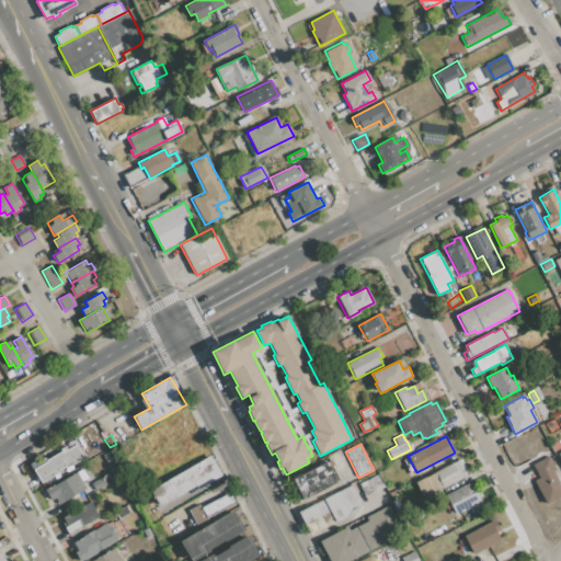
[(45,458),(46,460),(63,451),(61,449),(66,447),(68,449),(76,445),(83,458),(42,482),(34,470),(42,465),(41,461),(45,458)]
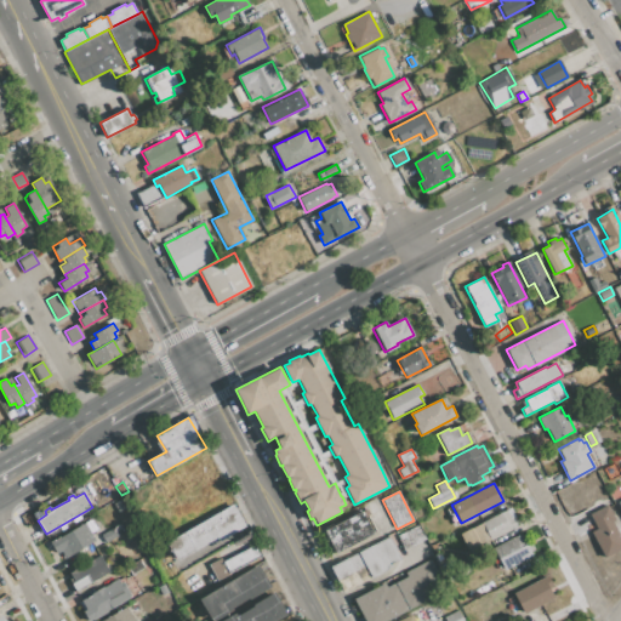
[(118,512),(113,503),(120,500),(125,508),(118,512)]
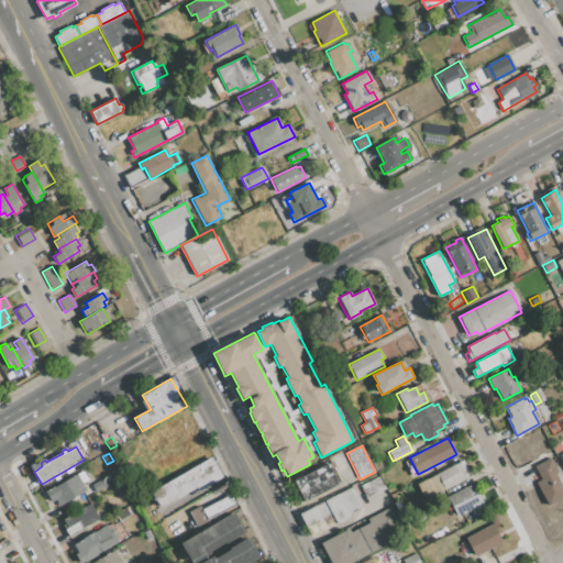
[(221,475),(213,479),(214,482),(201,490),(198,486),(159,509),(151,494),(211,457),(221,475)]
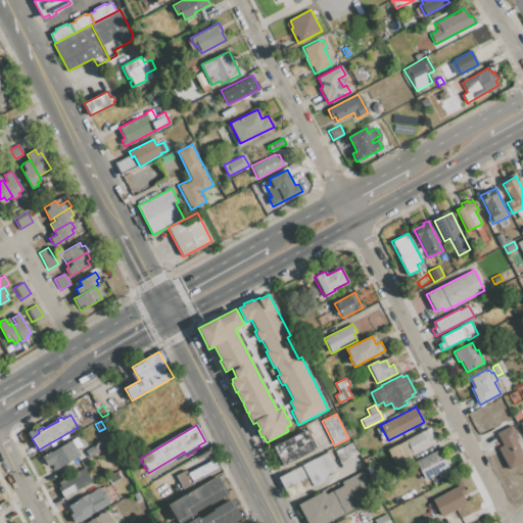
[(498,448),(504,446),(503,445),(496,434),(511,426),(517,437),(515,439),(522,455),(522,462),(510,470),(498,448)]
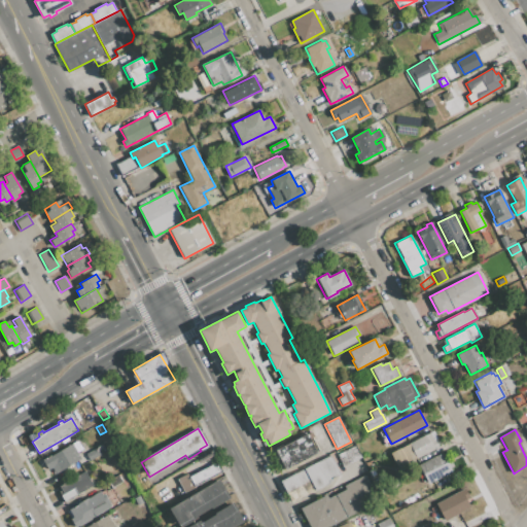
[(440,447),(398,468),(390,453),(433,430),(437,440),(435,441),(440,447)]
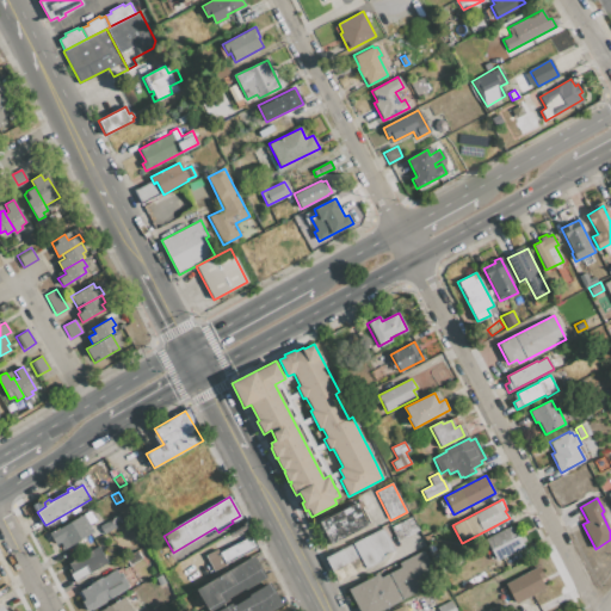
[(319,522),(356,503),(368,525),(331,544),(319,522)]
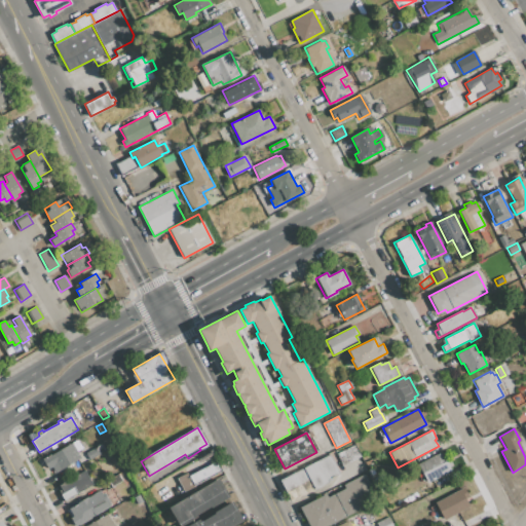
[(72,443),(77,440),(82,448),(77,452),(72,443)]
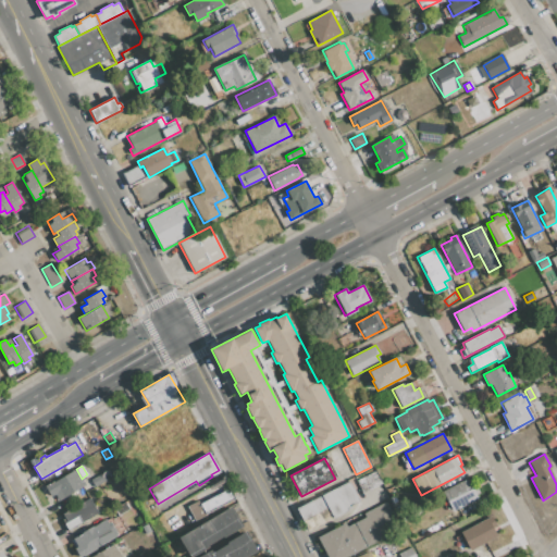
[(59,500),(54,494),(51,496),(46,487),(76,469),(82,479),(85,485),(59,500)]
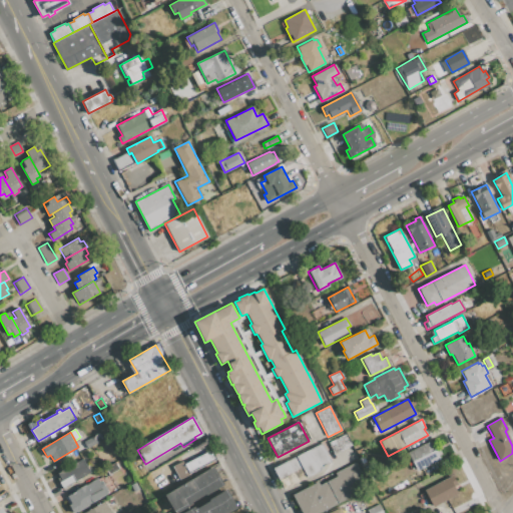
[(334,455),(328,443),(346,434),(352,445),(334,455)]
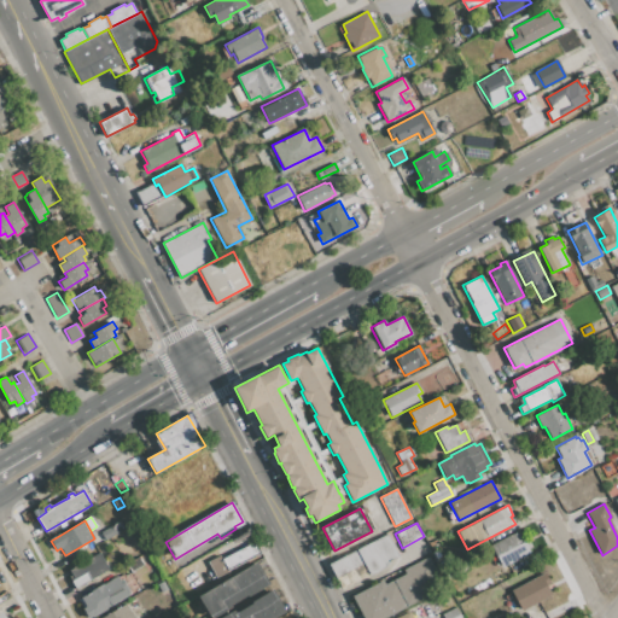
[(118,534),(106,541),(101,534),(114,525),(118,534)]
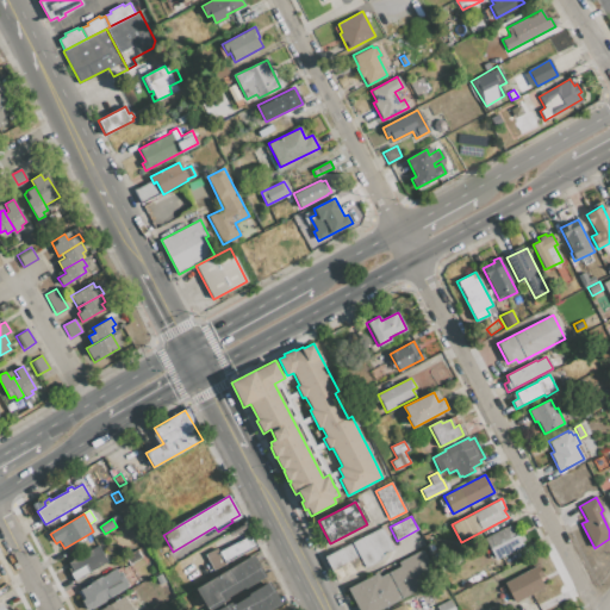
[(516,531),(520,530),(524,541),(522,542),(523,546),(497,560),(492,551),(490,552),(487,545),(489,545),(485,537),(512,524),(516,531)]
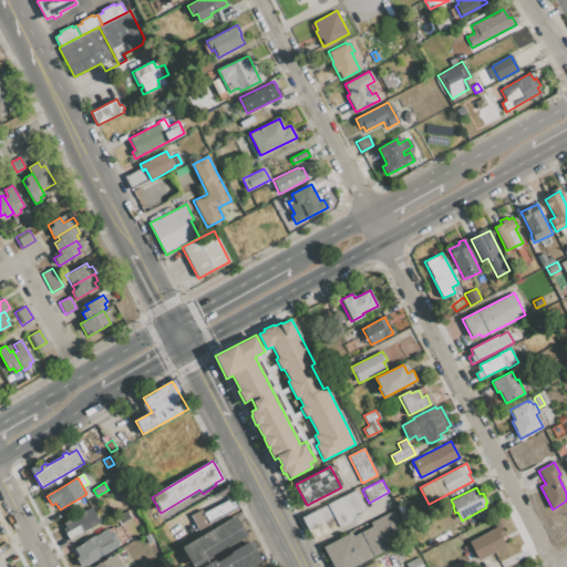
[(327,505),(339,528),(353,521),(352,517),(366,509),(356,491),(327,505)]
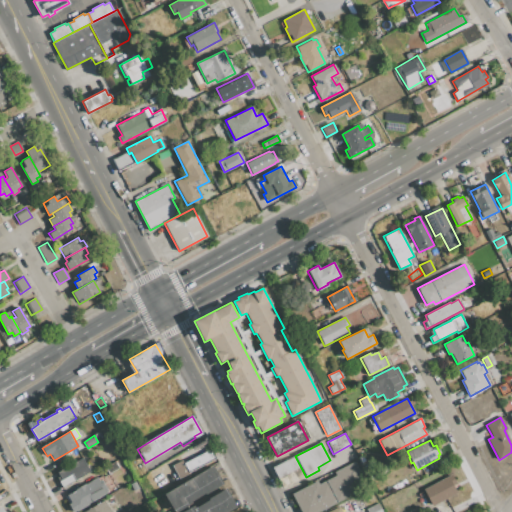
[(190,471),(186,464),(210,450),(215,457),(190,471)]
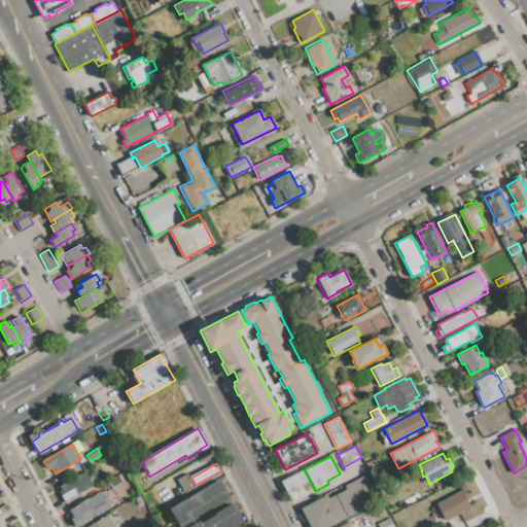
[(304,469),(315,491),(291,503),(280,482),(304,469)]
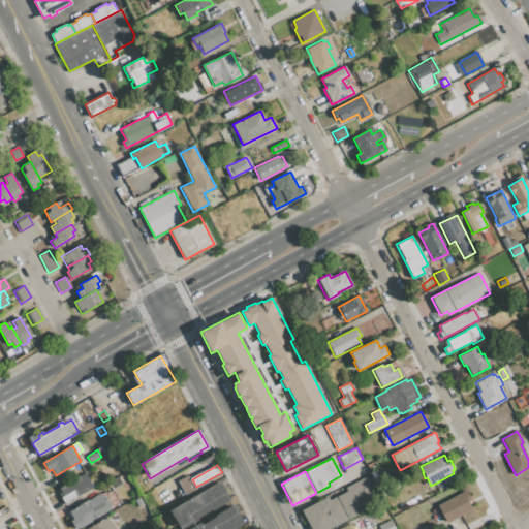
[(60,488),(85,473),(93,487),(64,504),(60,497),(64,495),(60,488)]
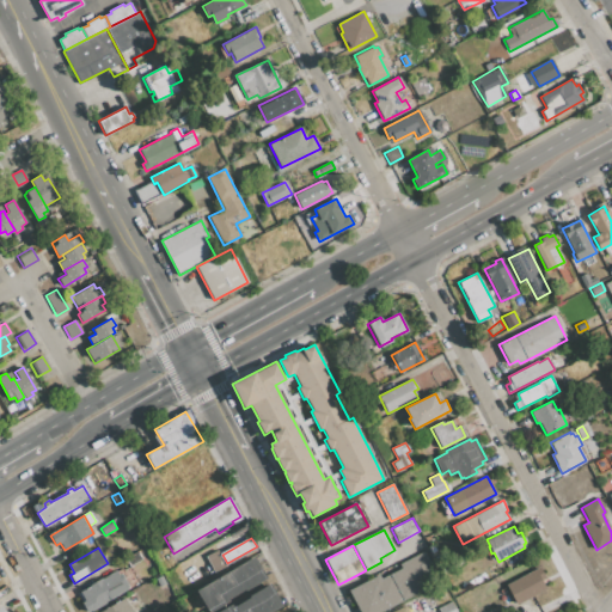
[(216,550),(227,568),(215,574),(206,557),(216,550)]
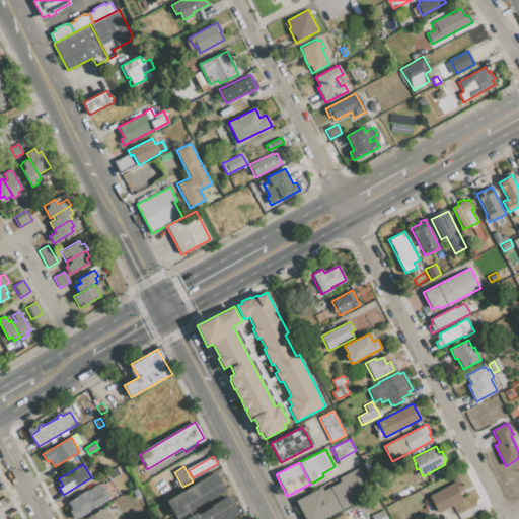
[(116,468),(119,474),(109,480),(105,473),(116,468)]
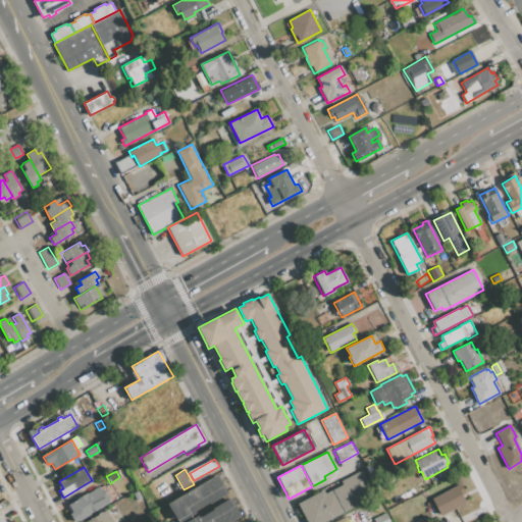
[(332,489),(343,484),(341,481),(361,471),(374,497),(344,512),(332,489)]
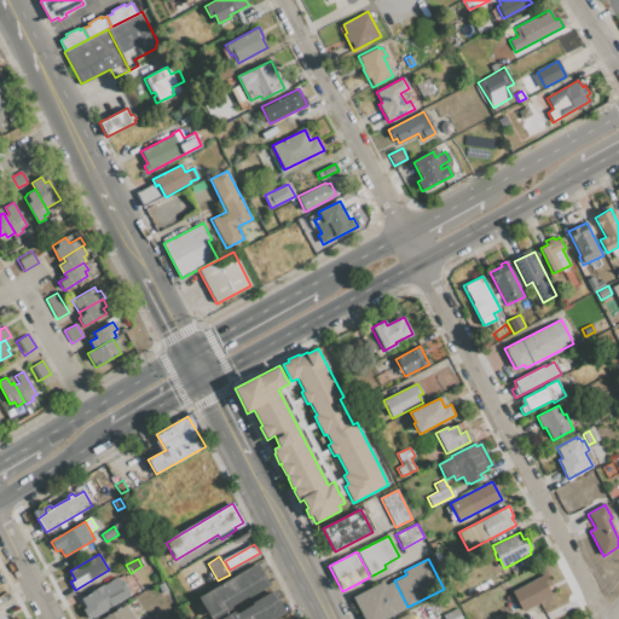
[(220,618),(212,618),(198,597),(256,563),(272,590),(220,618)]
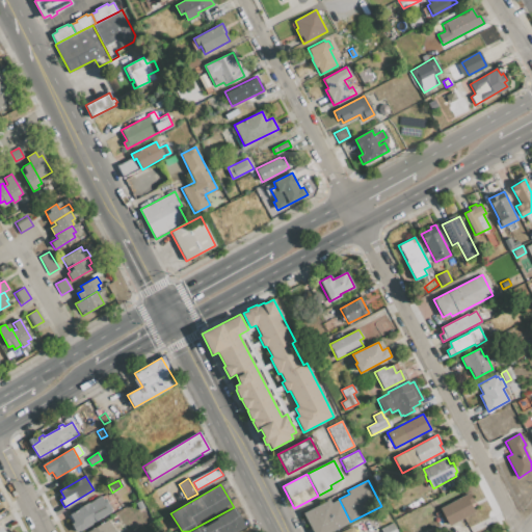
[(474,512),(449,526),(440,508),(469,494),(473,502),(470,504),(474,512)]
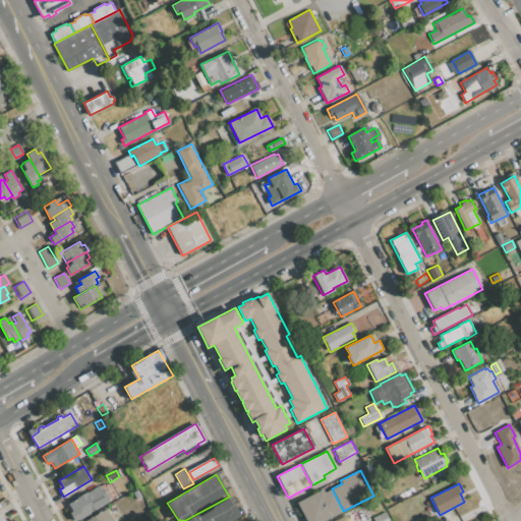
[(72,512),(67,504),(98,486),(102,491),(104,489),(110,500),(90,512),(92,515),(81,520),(77,520),(76,519),(74,520),(69,513),(72,512)]
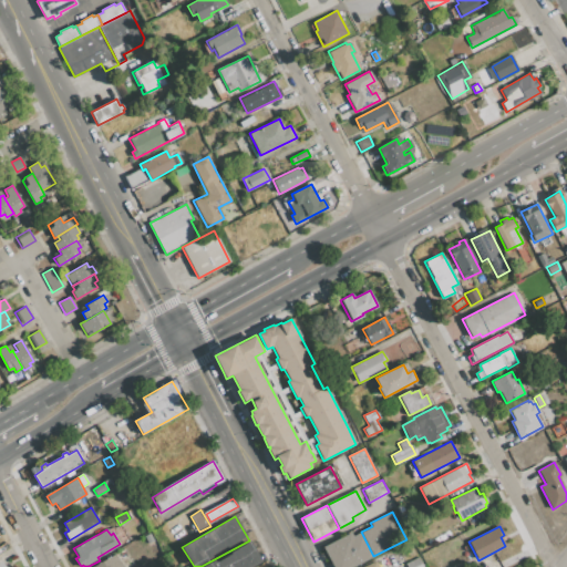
[(373,556),(352,566),(333,566),(323,547),(351,533),(353,536),(361,532),(373,556)]
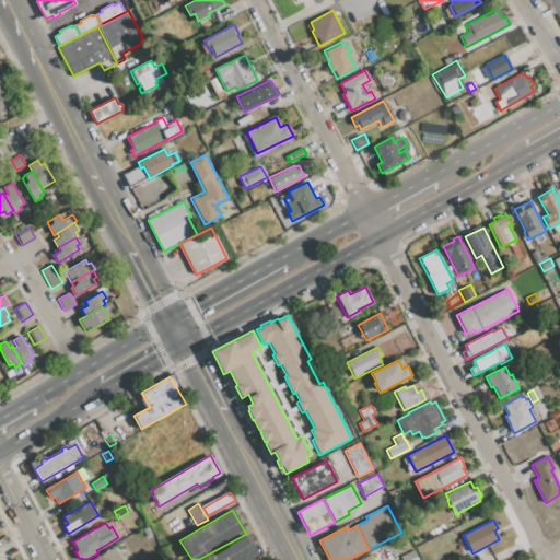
[(148,526),(152,534),(147,538),(141,529),(148,526)]
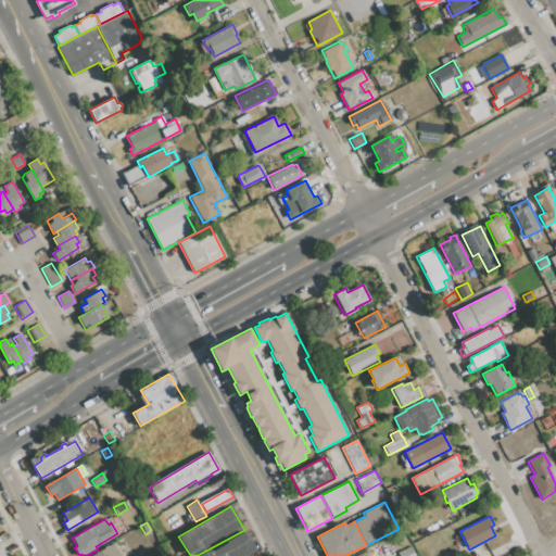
[(198,555),(244,530),(257,552),(250,555),(198,555)]
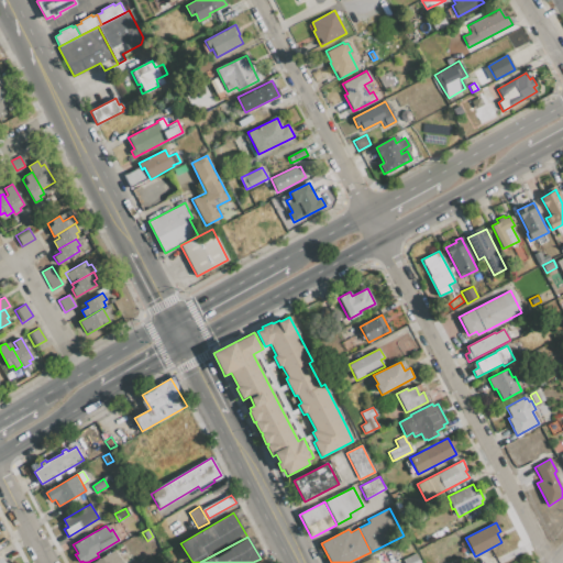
[(127,553),(120,556),(116,549),(121,545),(127,553)]
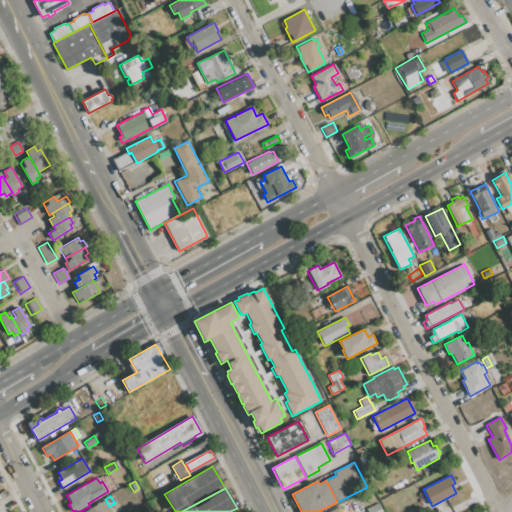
[(85,511),(104,501),(110,511),(85,511)]
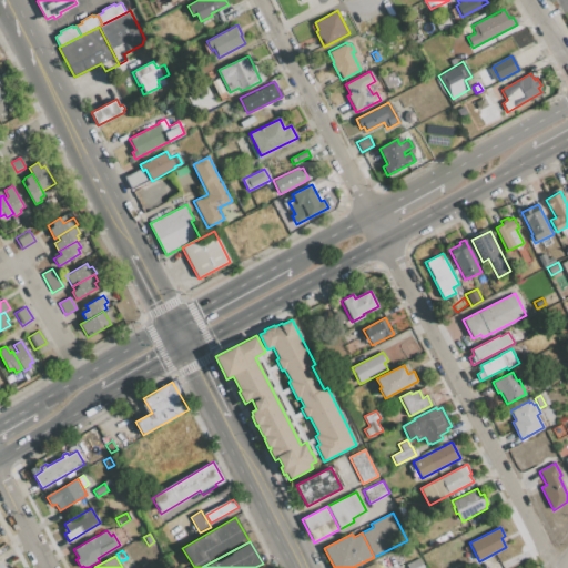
[(487,567),(500,567),(495,556),(484,561),(487,567)]
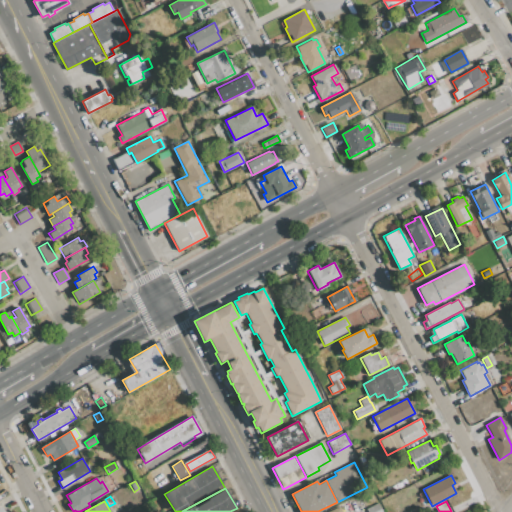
[(367,511),(366,509),(378,503),(382,511),(367,511)]
